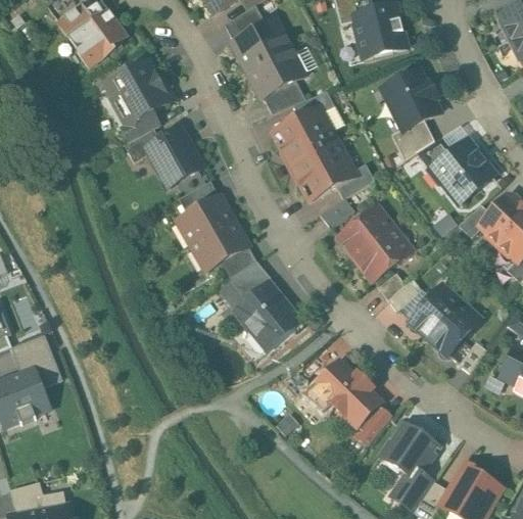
[(57,0),(48,7),(58,21),(83,4),(84,5),(89,1),(88,0),(57,0)]
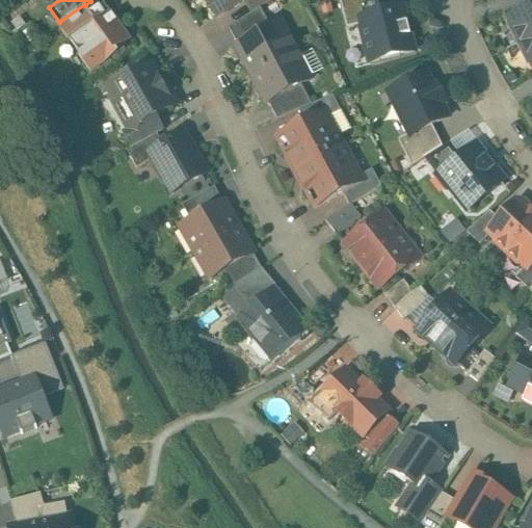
[(208,0),(216,12),(236,0),(208,0)]
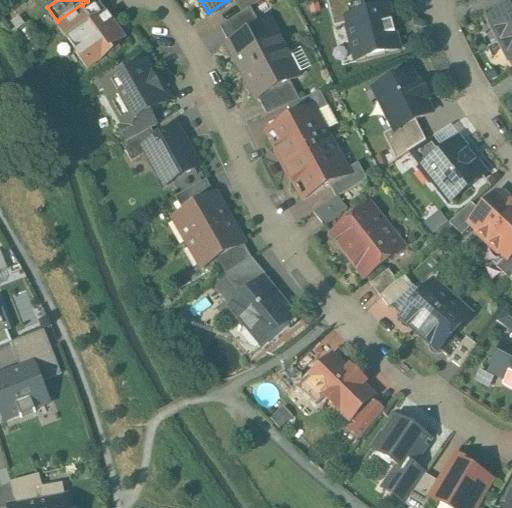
[(237,0),(243,9),(250,4),(256,0),(237,0)]
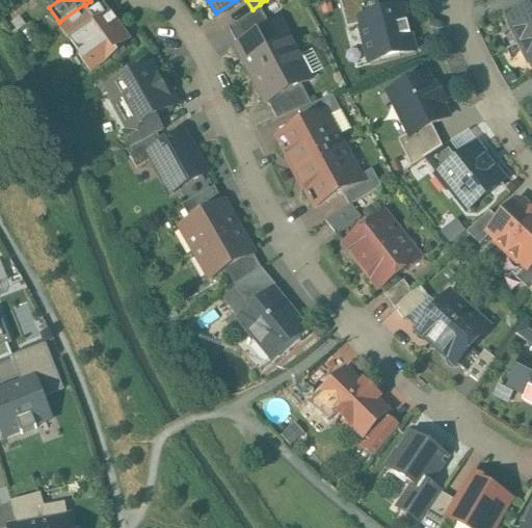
[(340,0),(347,25),(360,23),(358,17),(381,10),(378,0),(340,0)]
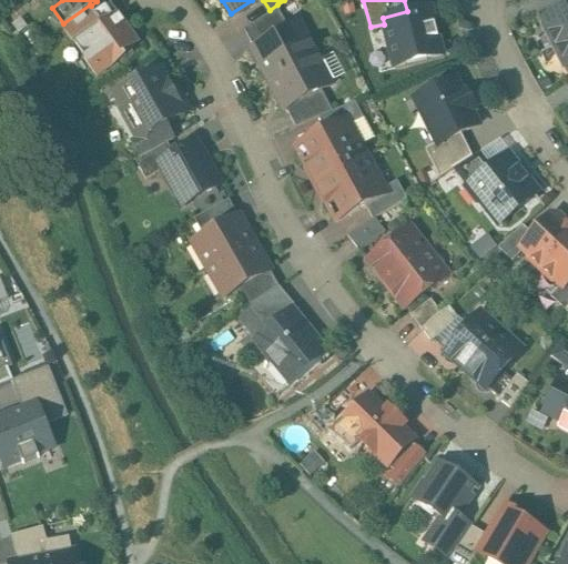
[(111,1),(95,12),(91,6),(90,4),(63,23),(61,24),(74,42),(87,33),(97,47),(98,46),(112,63),(125,53),(123,50),(139,39),(111,1)]
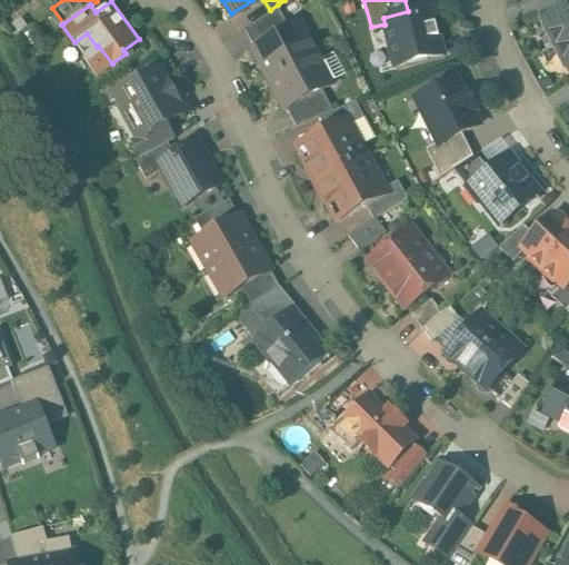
[(568,2),(543,16),(549,28),(546,29),(553,43),(568,36),(568,2)]
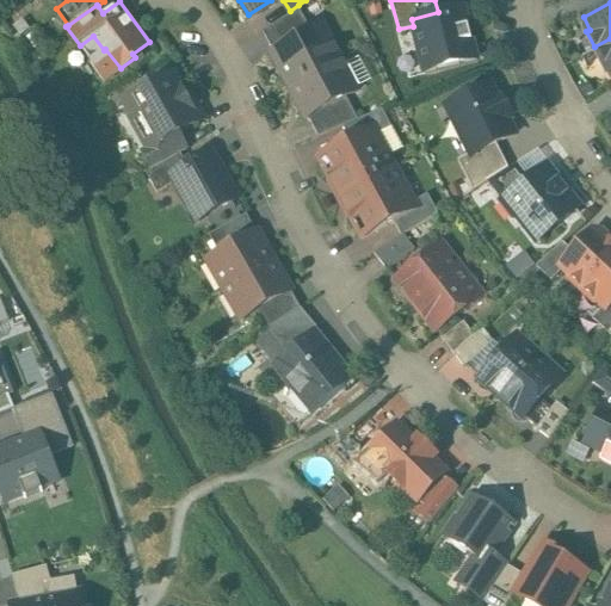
[(290,11),(263,29),(273,48),(306,31),(308,23),(298,5),(290,11)]
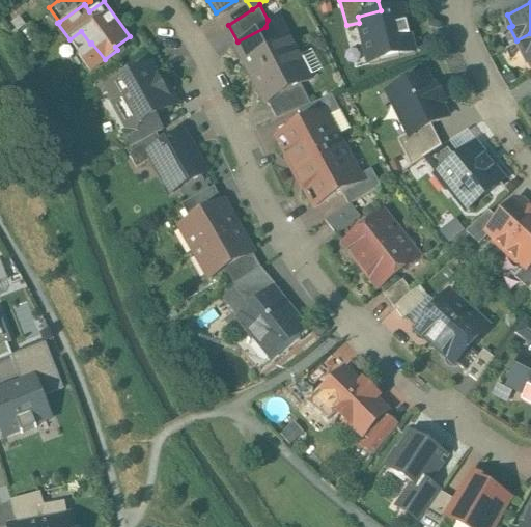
[(358,17),(359,23),(368,59),(414,48),(402,5),(381,10),(358,17)]
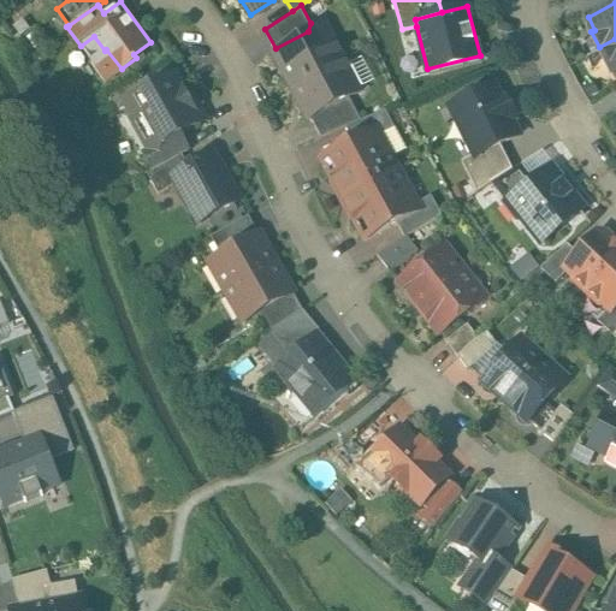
[(276,48),(273,49),(280,63),(286,65),(290,72),(286,73),(291,83),(342,57),(324,23),(308,31),(276,48)]
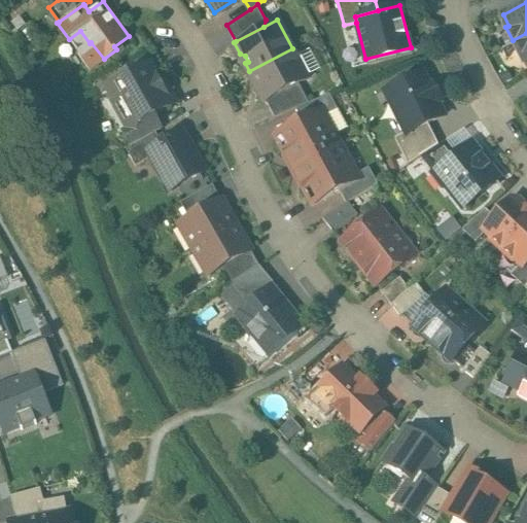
[(526,33),(513,40),(519,54),(522,53),(526,61),(526,33)]
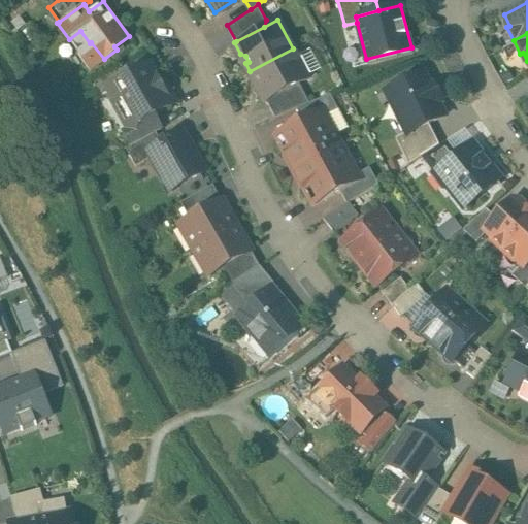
[(293,48),(250,71),(253,78),(256,76),(260,84),(258,88),(264,99),(266,98),(299,80),(307,76),(293,48)]
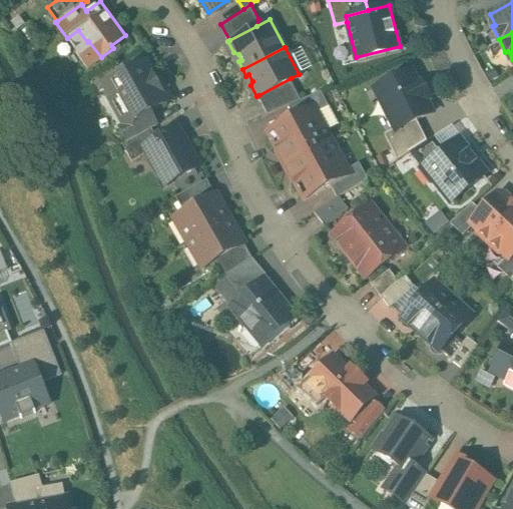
[(122,73),(102,84),(105,88),(111,100),(114,98),(127,120),(127,121),(148,110),(170,97),(162,83),(158,85),(144,60),(122,73)]
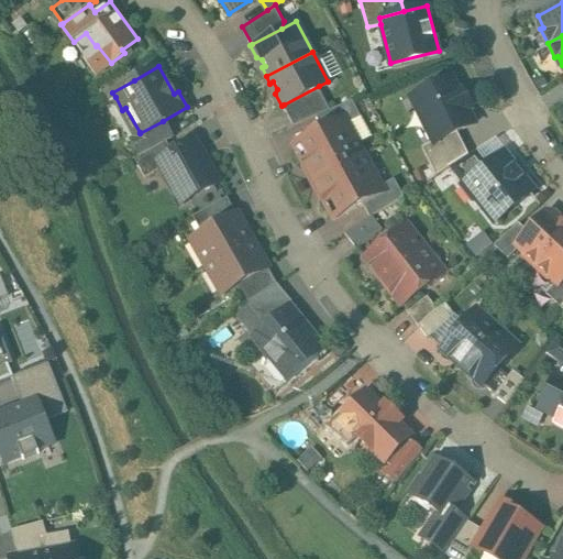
[(128,68),(97,86),(106,102),(116,97),(112,92),(134,80),(128,68)]
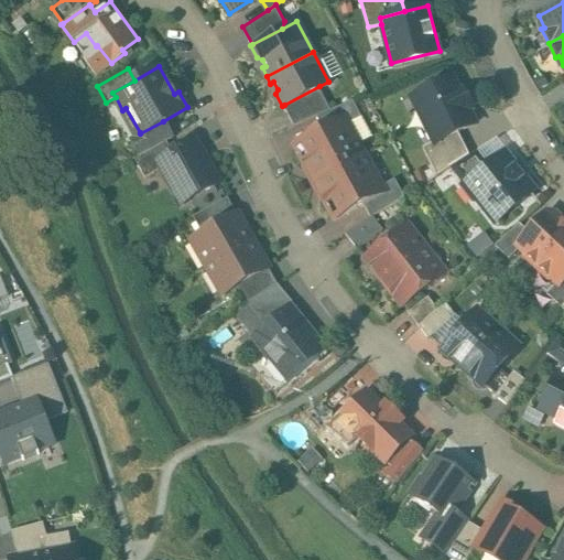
[(452,76),(412,96),(434,140),(435,141),(457,130),(474,121),(467,108),(470,106),(462,89),(458,90),(452,76)]
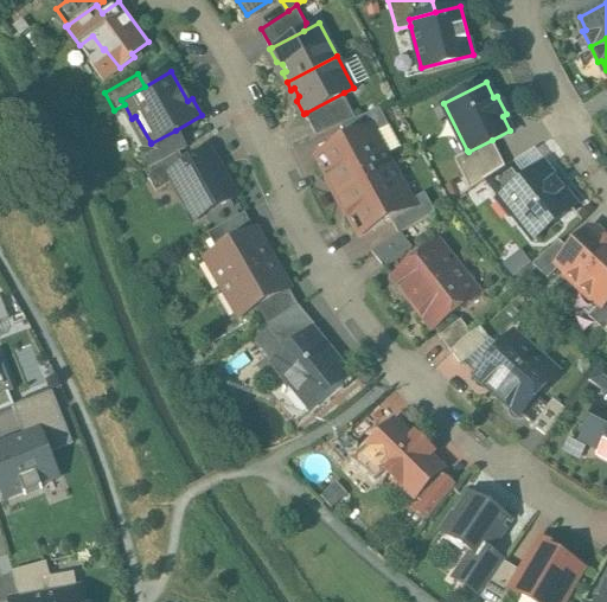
[(344,93),(306,113),(315,132),(339,122),(355,115),(344,93)]
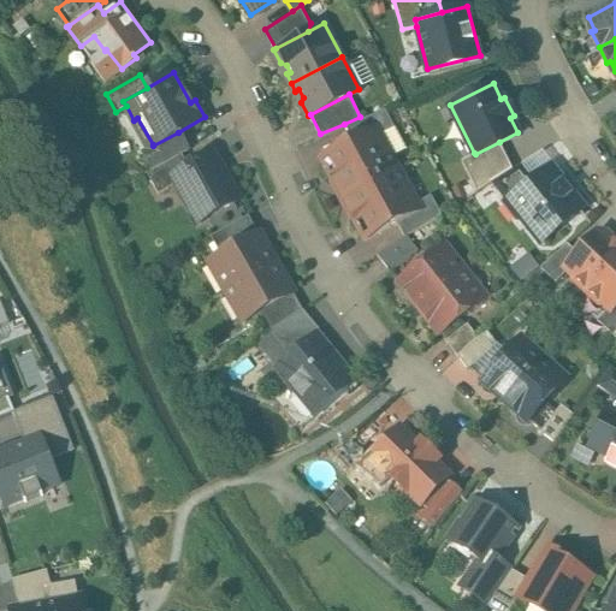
[(360,117),(344,124),(353,138),(375,126),(379,132),(395,124),(385,107),(360,117)]
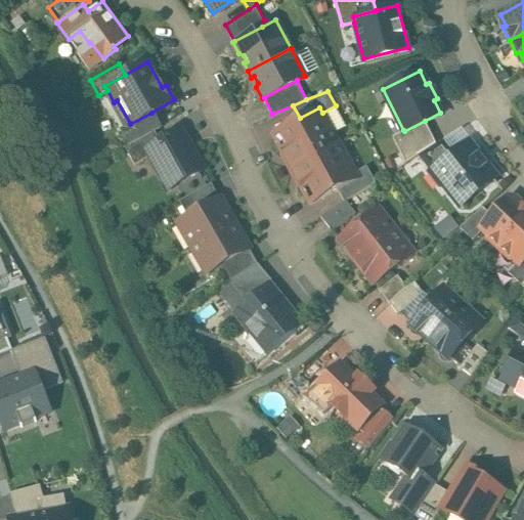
[(300,118),(274,132),(292,166),(293,166),(338,141),(322,113),(319,107),(300,118)]
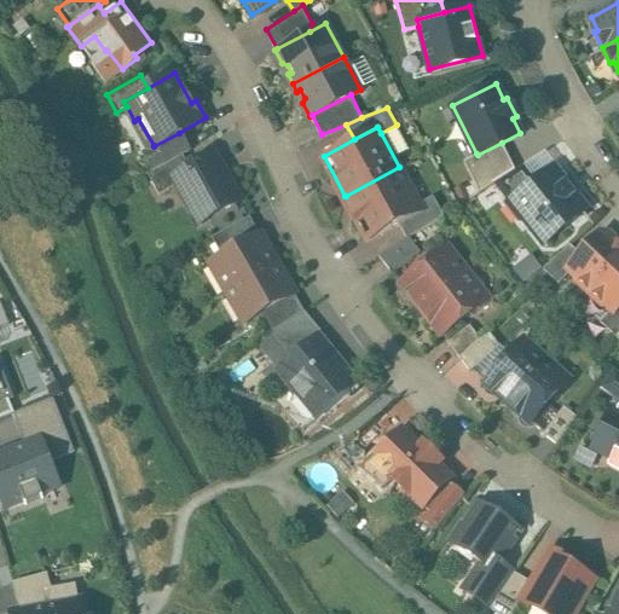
[(179,133),(154,146),(154,145),(144,150),(155,168),(183,152),(189,149),(179,133)]
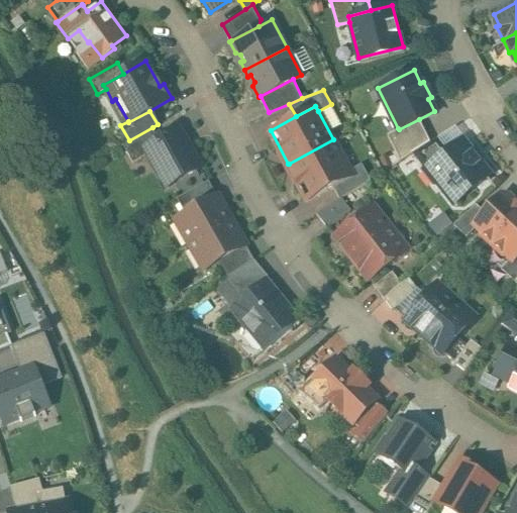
[(419,119),(399,129),(398,128),(387,133),(400,159),(412,151),(429,140),(419,119)]
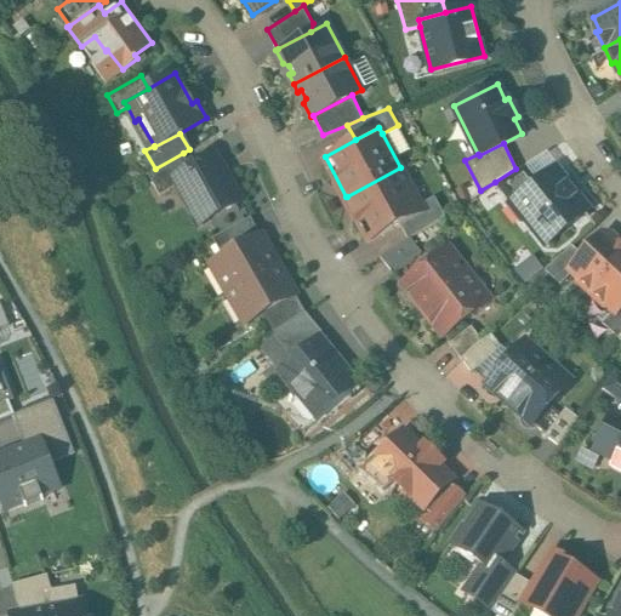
[(155,169),(148,172),(159,193),(178,182),(175,175),(191,166),(183,153),(155,169)]
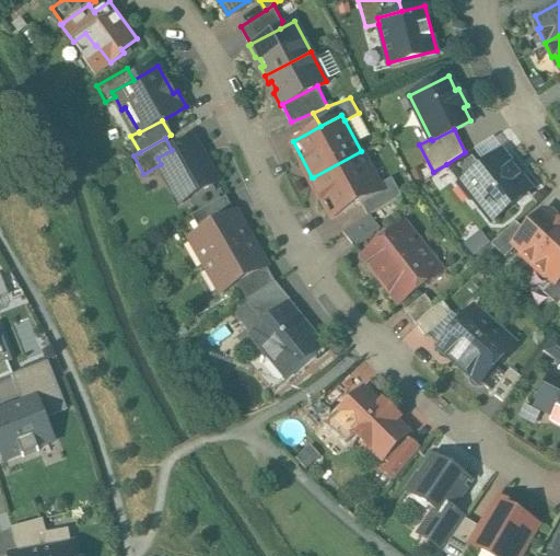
[(172,150),(158,158),(161,164),(176,192),(181,188),(186,190),(189,195),(217,180),(201,153),(200,154),(191,139),(172,150)]
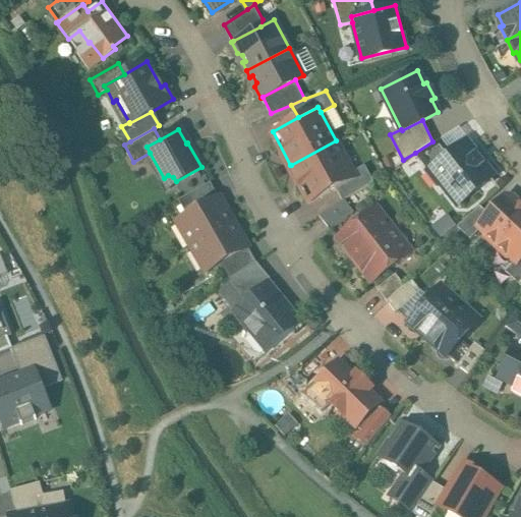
[(432,141),(415,153),(428,171),(431,169),(430,167),(452,151),(441,136),(432,141)]
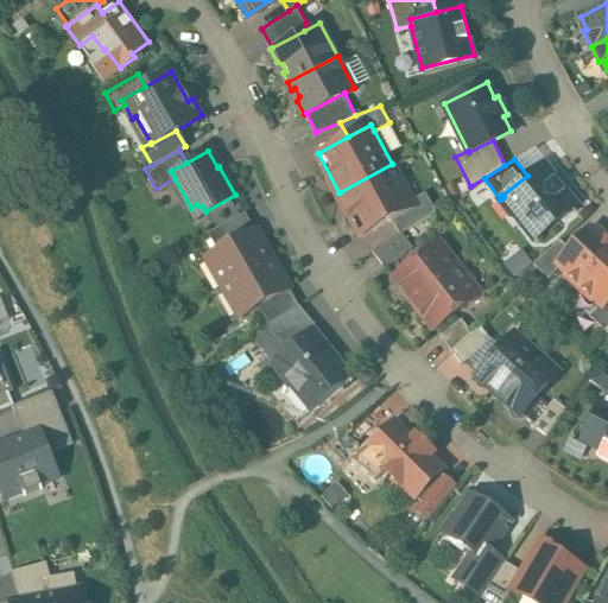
[(527,176),(502,195),(504,197),(533,235),(575,203),(543,163),(527,176)]
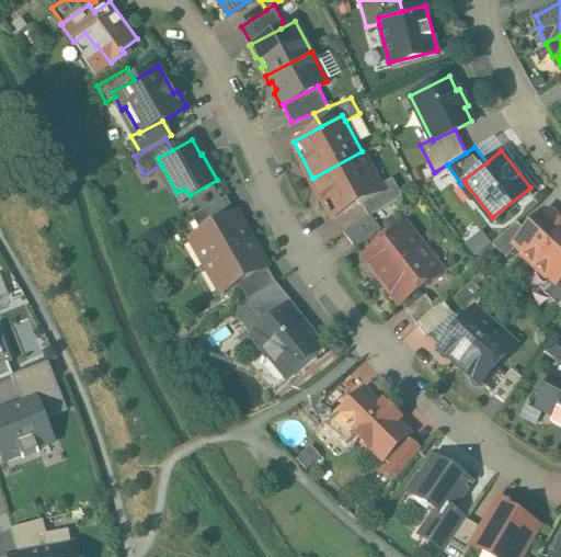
[(362,151),(313,178),(332,215),(361,200),(381,189),(378,183),(362,152),(362,151)]
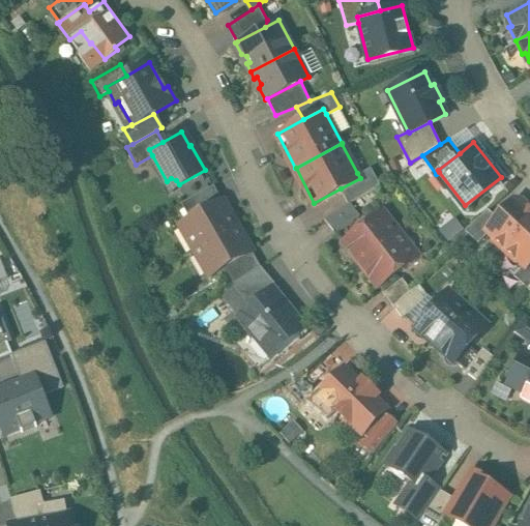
[(371,166),(357,173),(360,178),(341,188),(348,202),(349,201),(379,182),(371,166)]
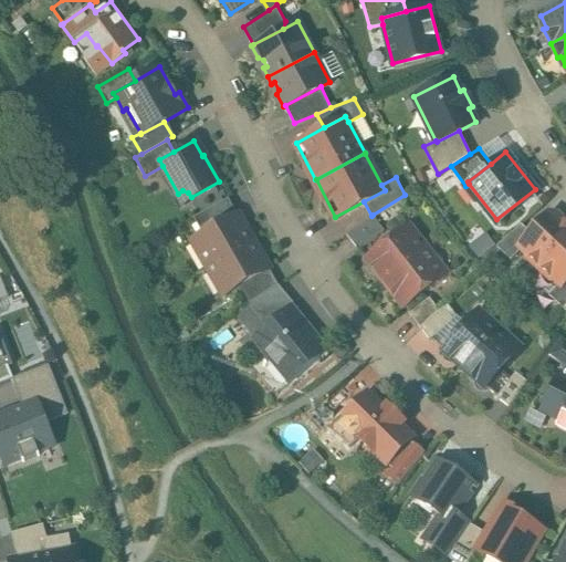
[(228,196),(194,215),(203,232),(238,212),(228,196)]
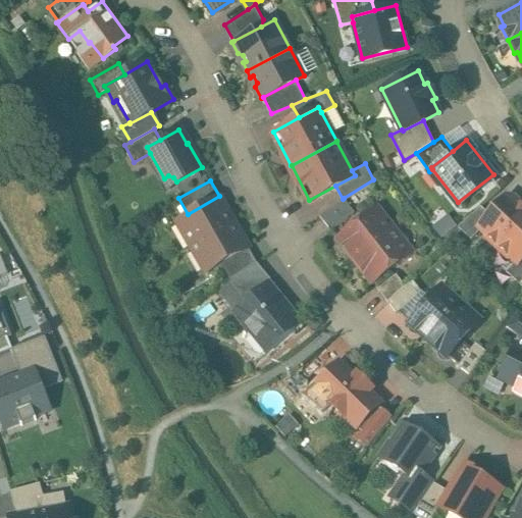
[(188,214),(177,220),(192,245),(231,221),(225,211),(227,210),(219,196),(188,214)]
